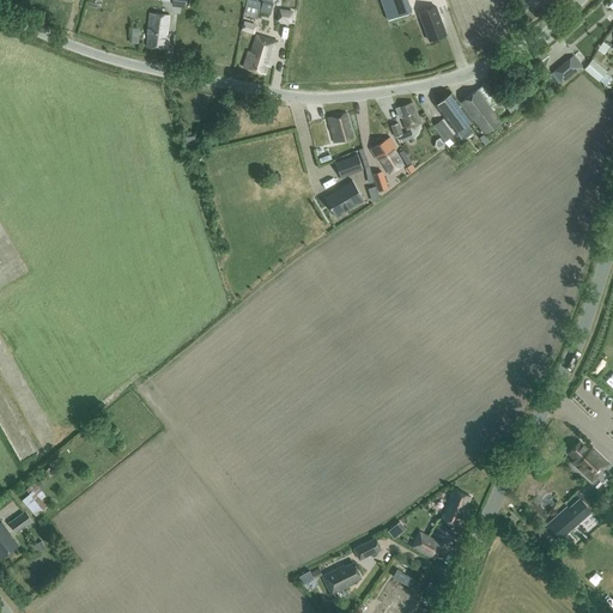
[(246,0),(246,1),(243,14),(258,18),(260,8),(261,1),(256,0),(246,0)]
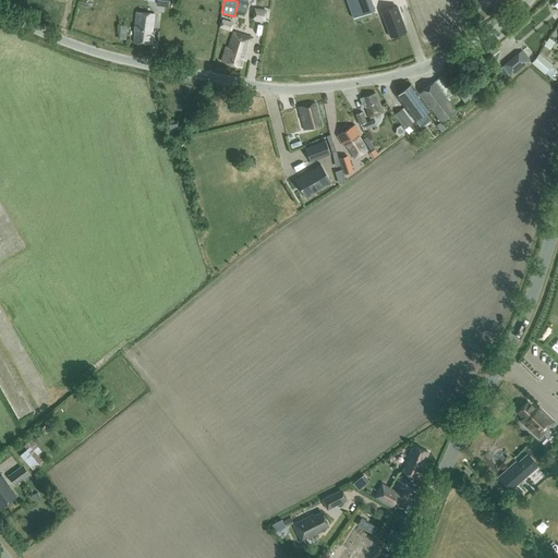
[(243,0),(239,0),(237,9),(245,11),(247,1),(243,0)]
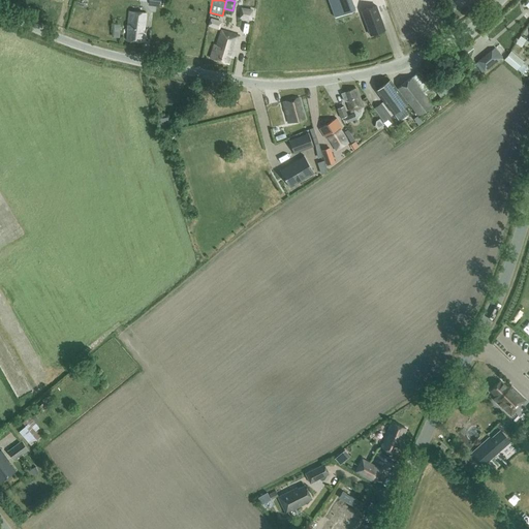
[(350,0),(328,0),(335,17),(354,9),(350,0)]
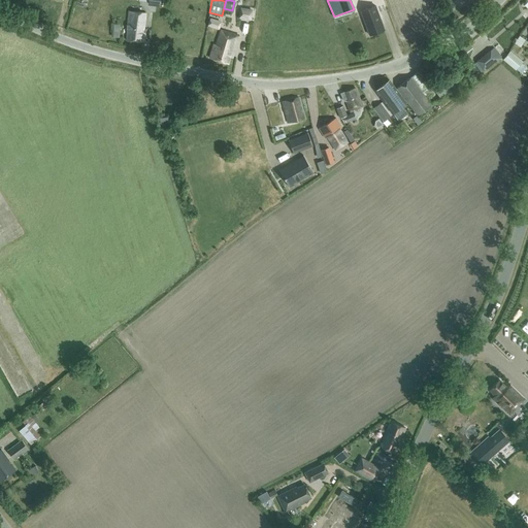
[(384,29),(375,5),(361,10),(369,34),(384,29)]
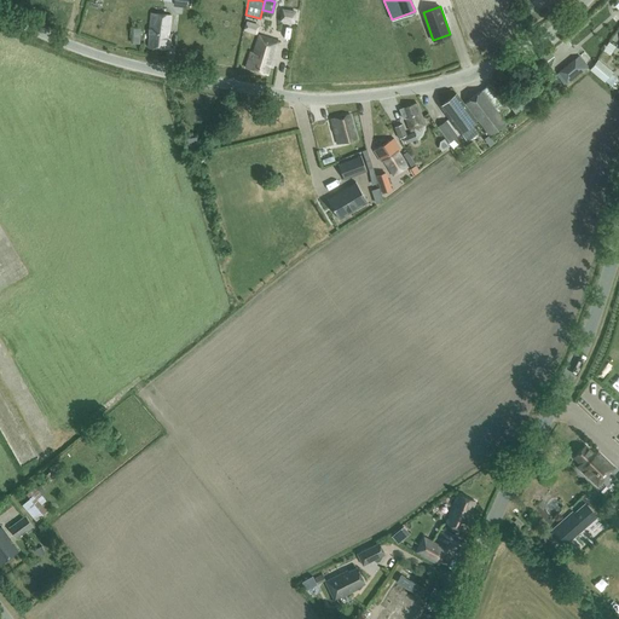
[(278,21),(294,23),(296,11),(281,7),(278,21)]
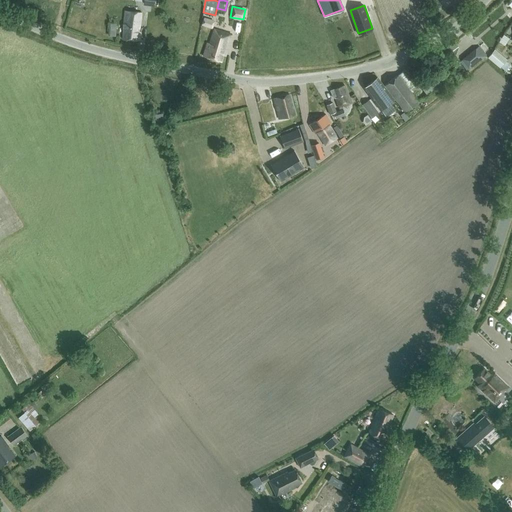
[(125,10),(123,38),(139,40),(140,30),(139,30),(141,12),(125,10)]
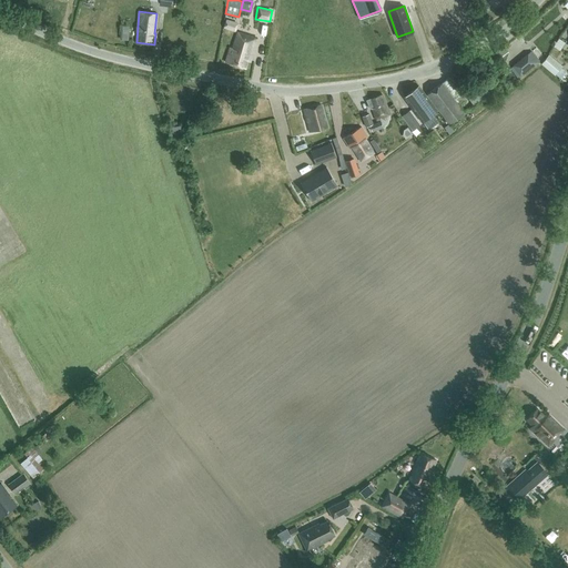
[(235,31),(237,23),(226,20),(224,27),(235,31)]
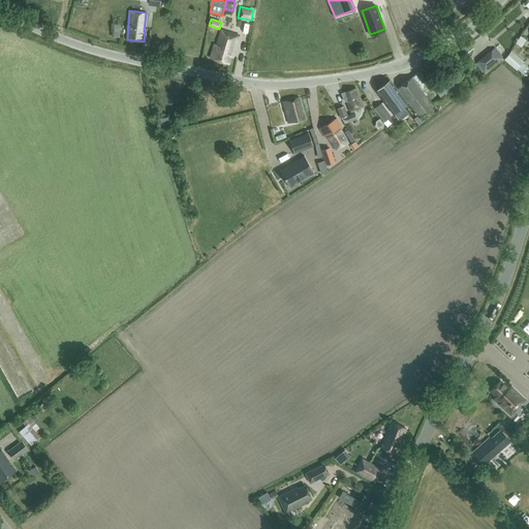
[(237,34),(221,29),(217,44),(214,43),(210,57),(228,62),(237,34)]
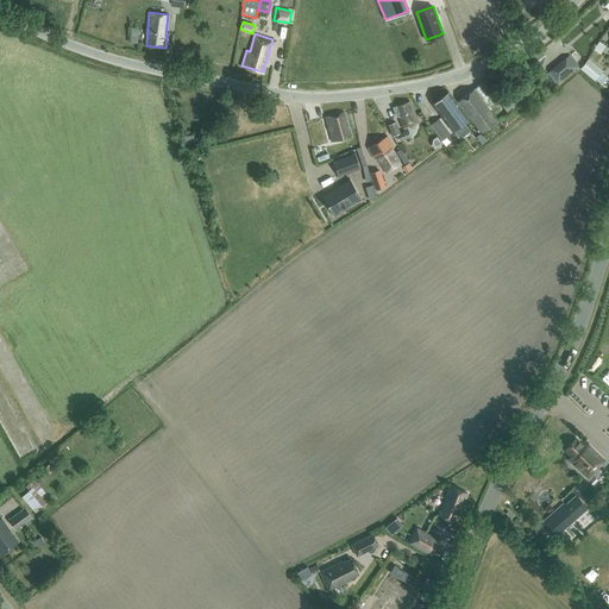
[(547,54),(552,60),(559,54),(554,48),(547,54)]
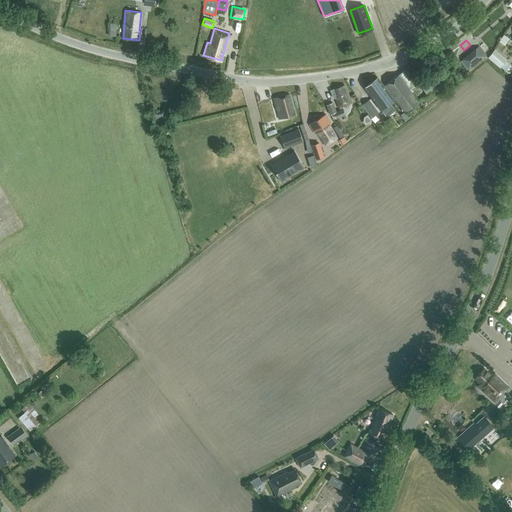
[(477,46),(461,59),(469,68),(484,56),(477,46)]
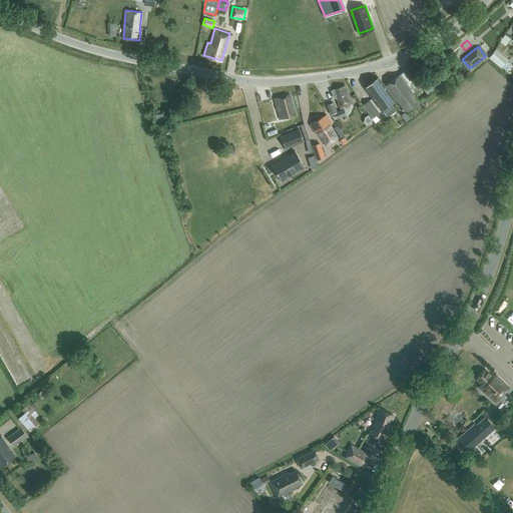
[(508,59),(495,49),(489,56),(501,67),(508,59)]
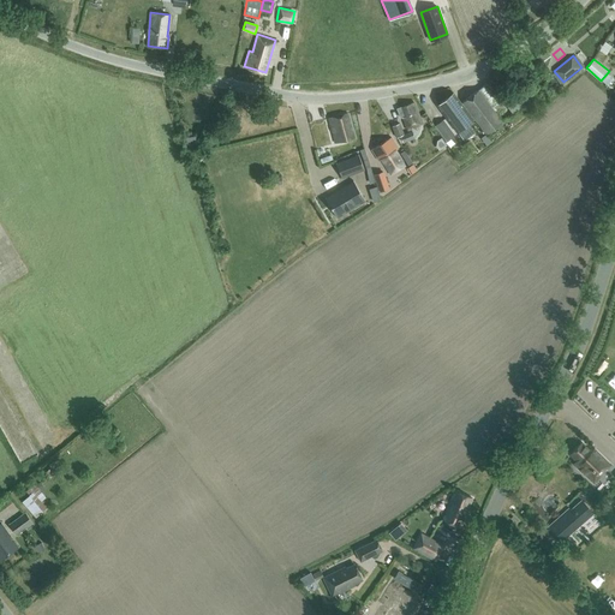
[(463,101),(487,133),(503,121),(499,115),(505,111),(485,84),(478,89),(463,101)]
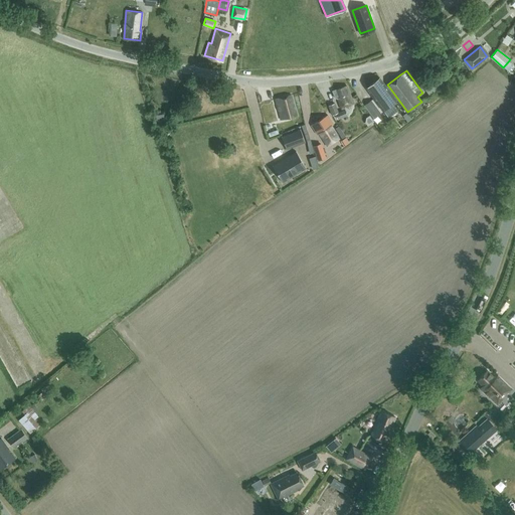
[(366,88),(374,98),(383,111),(397,100),(380,77),(366,88)]
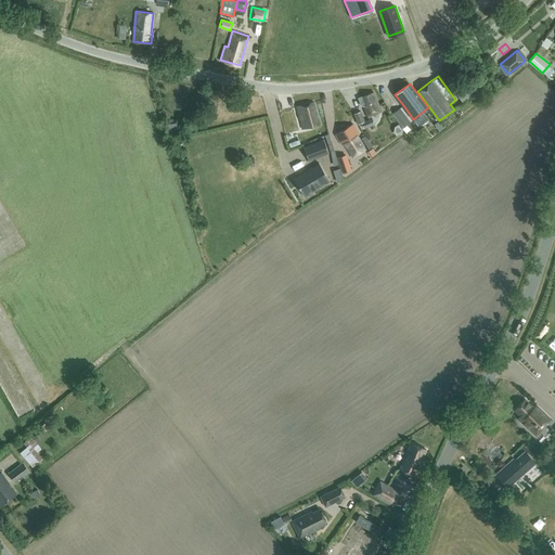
[(382,111),(374,91),(359,98),(362,105),(363,105),(368,116),(382,111)]
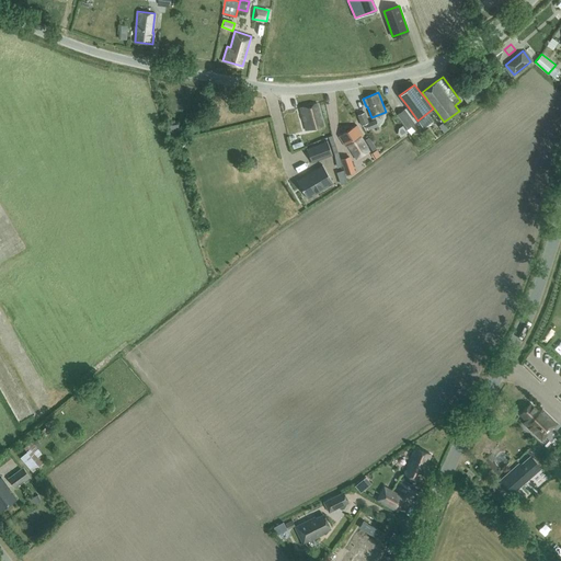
[(300,107),(307,130),(323,125),(317,103),(300,107)]
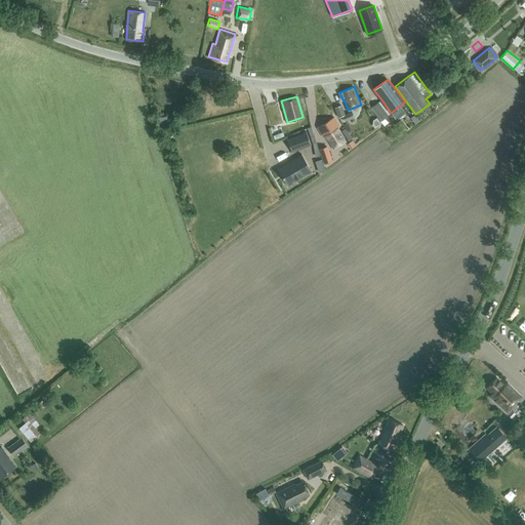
[(378,102),(370,107),(380,120),(388,115),(378,102)]
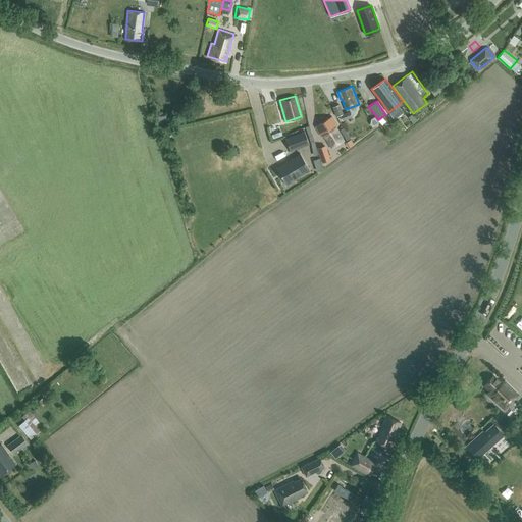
[(333,107),(336,116),(341,114),(343,119),(352,116),(350,111),(343,114),(338,104),(333,107)]
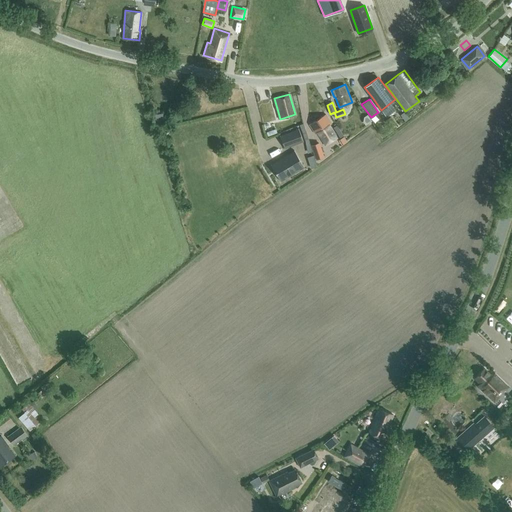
[(310,125),(315,134),(318,132),(325,145),(337,138),(329,125),(331,124),(326,115),(310,125)]
